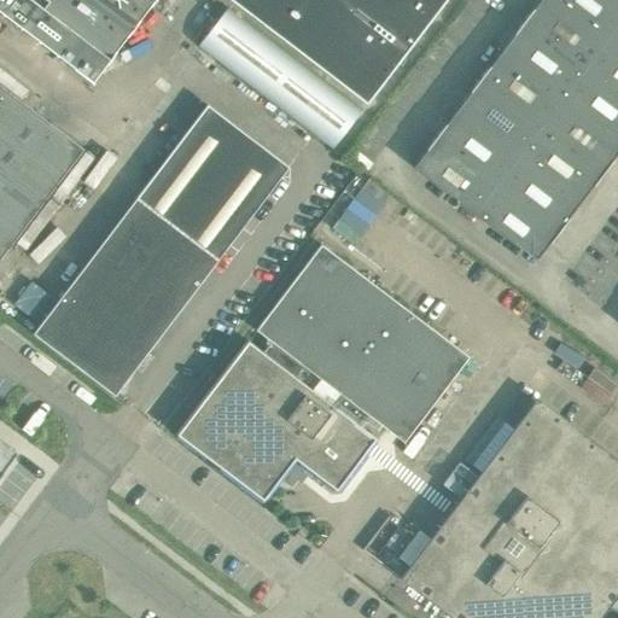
[(0,0),(0,12),(91,83),(153,0),(0,0)]
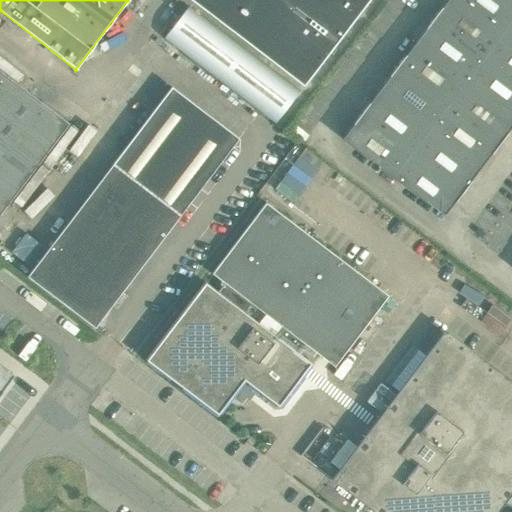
[(189,0),(302,86),(367,0),(189,0)]
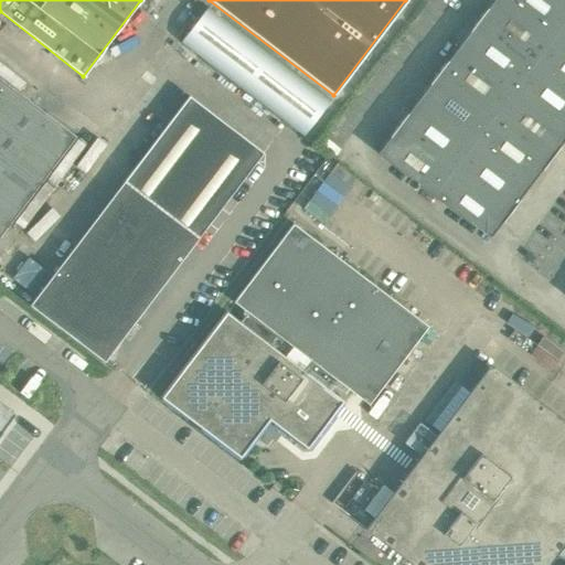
[(489,237),(564,137),(564,0),(491,0),(376,152),(489,237)]
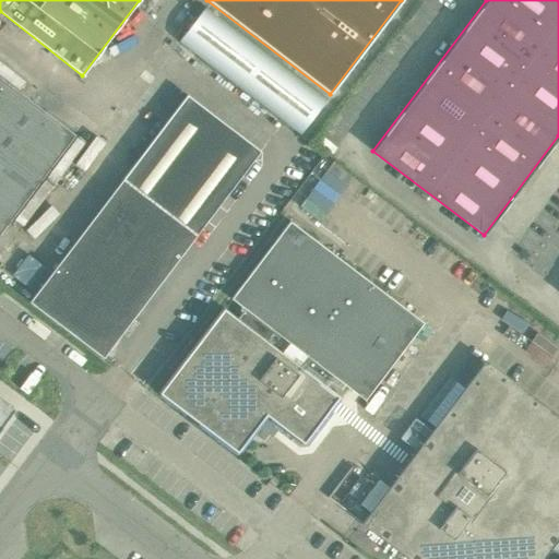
[(204,7),(178,42),(299,134),(325,99),(204,7)]
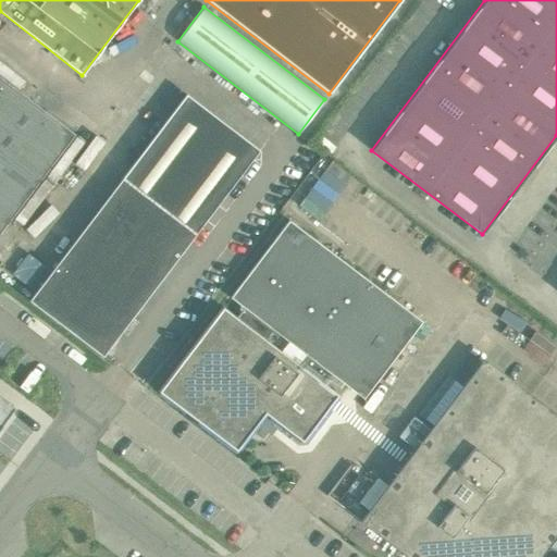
[(0,231),(74,134),(0,77),(0,231)]
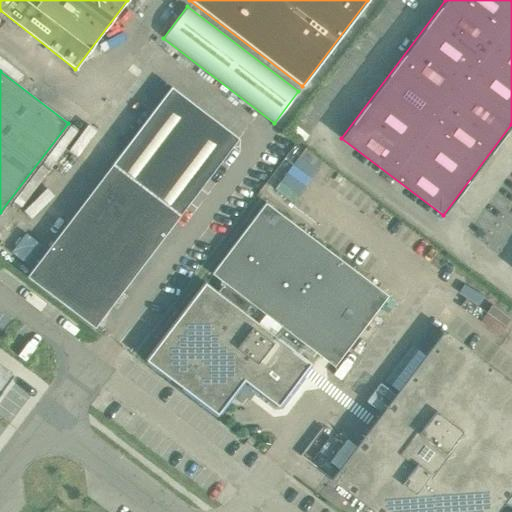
[(94,327),(238,138),(171,87),(27,276),(94,327)]
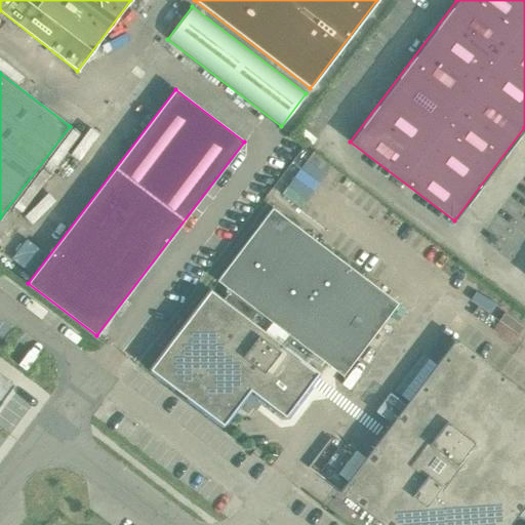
[(341,375),(397,304),(272,208),(216,280),(229,290),(221,299),(209,289),(149,369),(223,425),(236,406),(246,414),(259,397),(265,401),(284,416),(318,372),(306,362),(313,354),(341,375)]
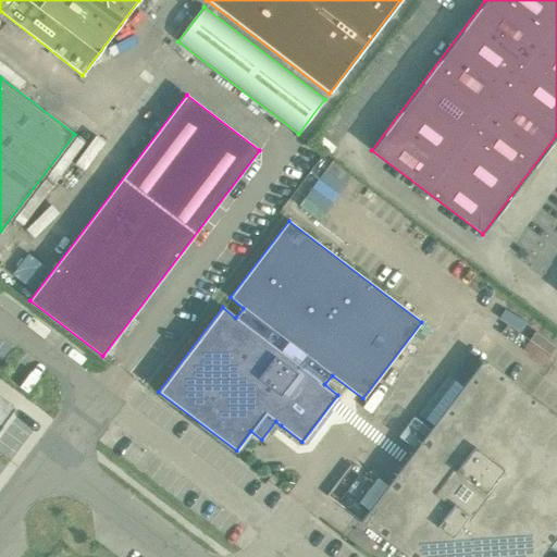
[(556,422),(484,367),(392,489),(386,484),(358,521),(405,556),(531,556),(556,523),(556,422)]
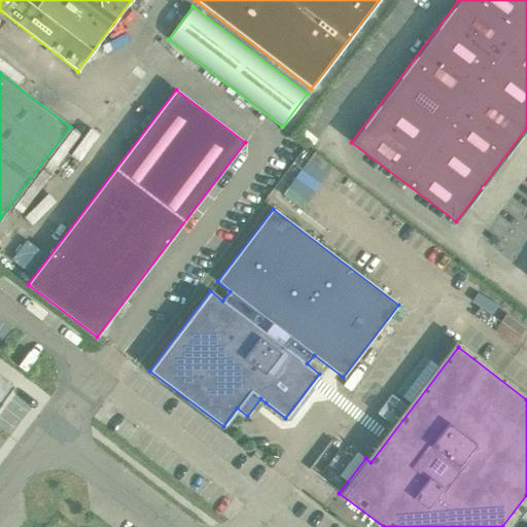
[(0,375),(0,402),(13,386),(0,375)]
